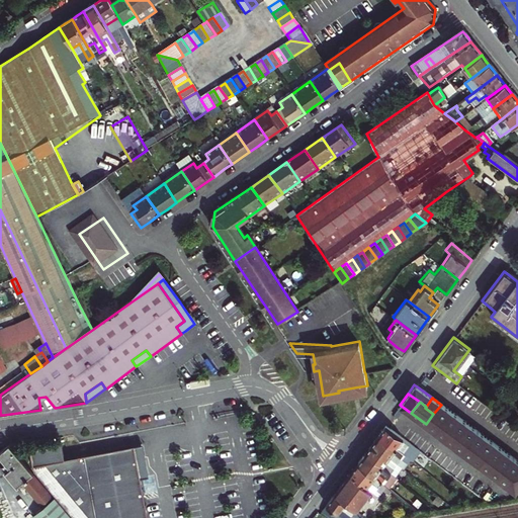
[(441,405),(433,414),(442,421),(449,411),(441,405)]
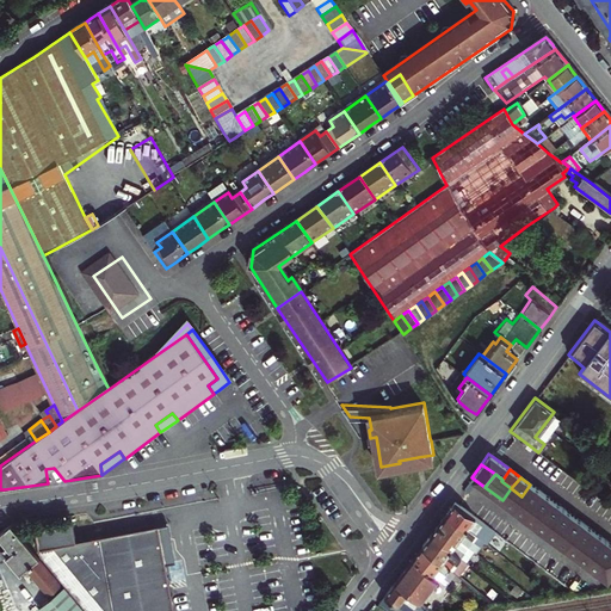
[(531,504),(541,492),(530,485),(522,497),(531,504)]
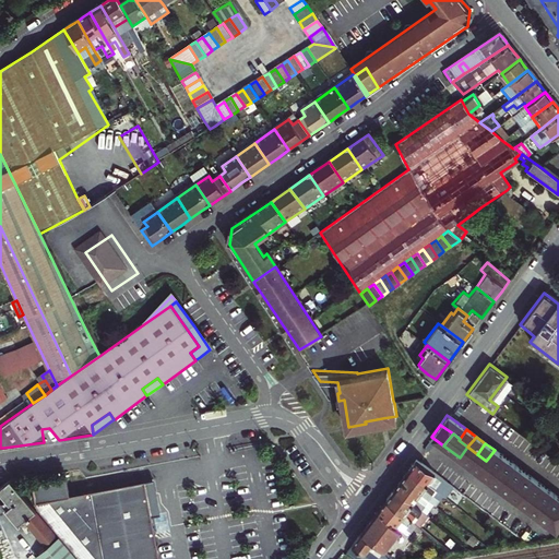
[(467,447),(460,458),(470,464),(477,454),(467,447)]
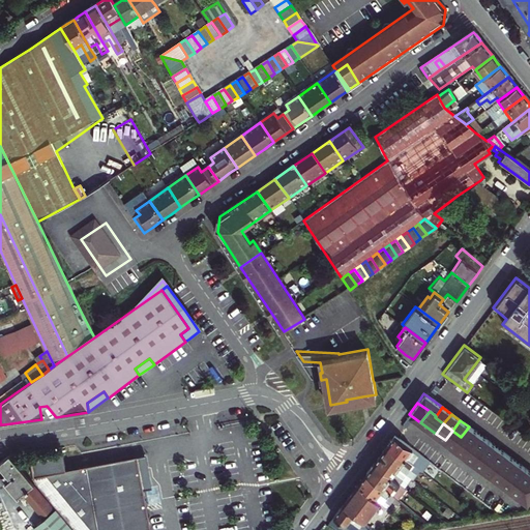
[(461,437),(471,444),(478,434),(469,427),(461,437)]
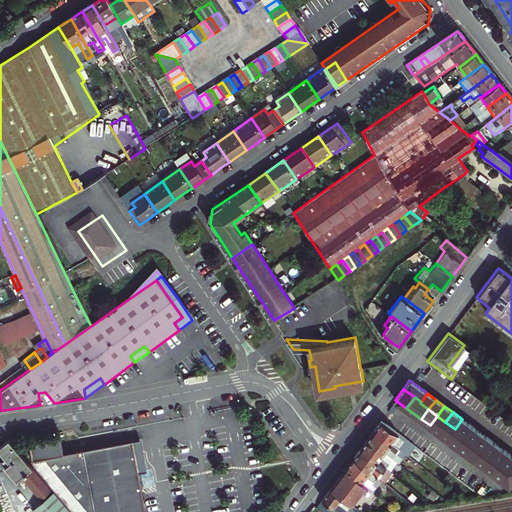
[(438,432),(445,422),(437,416),(430,425),(438,432)]
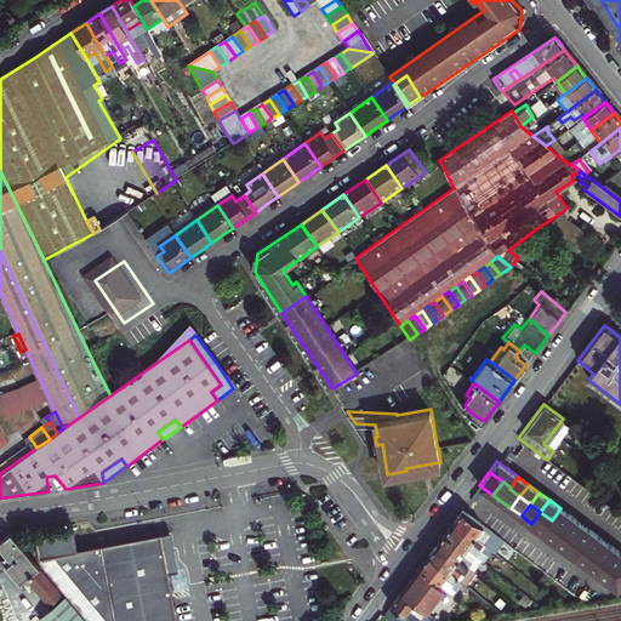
[(562,529),(571,517),(560,508),(552,520),(562,529)]
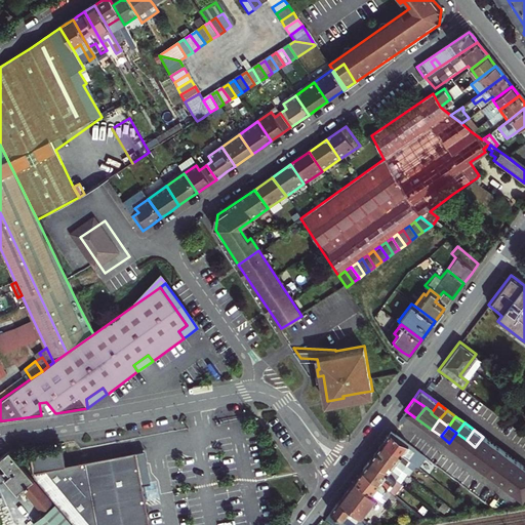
[(412,455),(416,450),(390,431),(384,440),(392,446),(393,445),(402,452),(401,453),(409,459),(414,463),(416,466),(420,461),(412,455)]
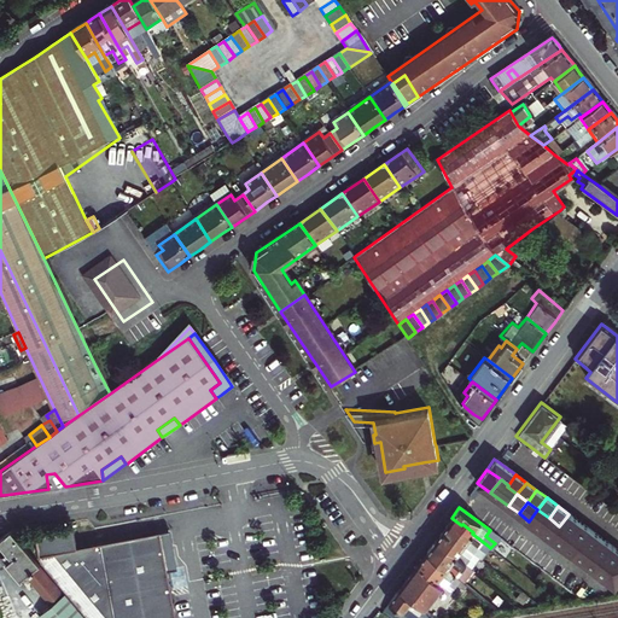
[(541,530),(549,518),(537,509),(529,522),(541,530)]
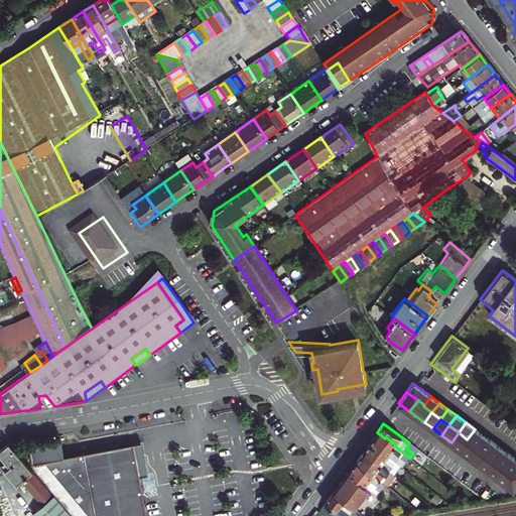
[(467,439),(476,446),(484,435),(475,429),(467,439)]
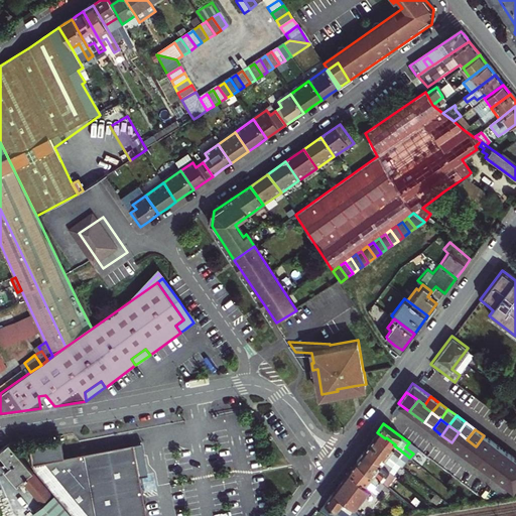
[(377,432),(370,441),(397,463),(400,459),(404,462),(407,456),(402,452),(394,445),(395,444),(386,437),(385,438),(377,432)]
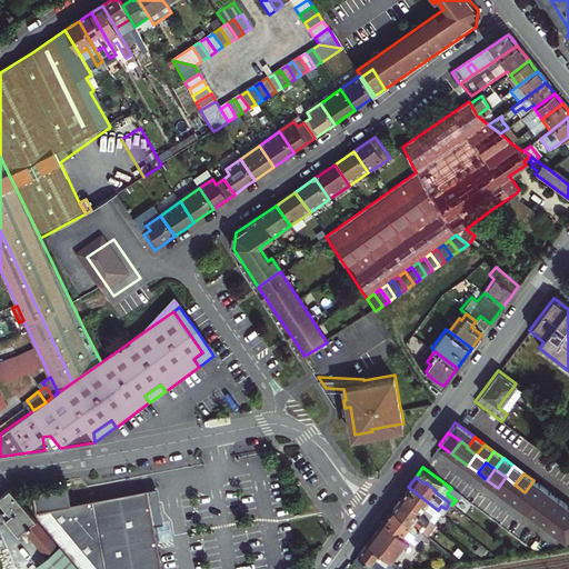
[(507,495),(515,485),(506,477),(498,488),(507,495)]
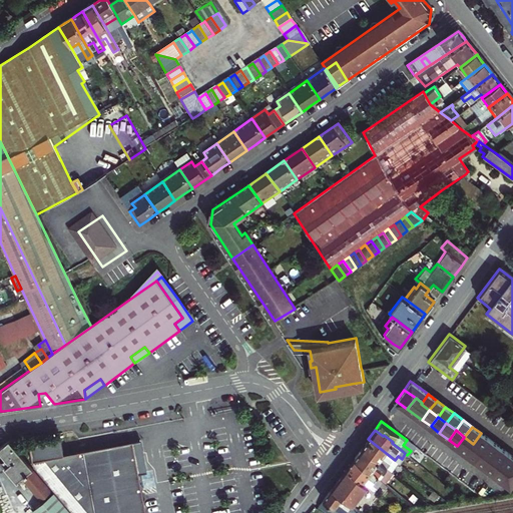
[(473,444),(482,450),(489,440),(481,433),(473,444)]
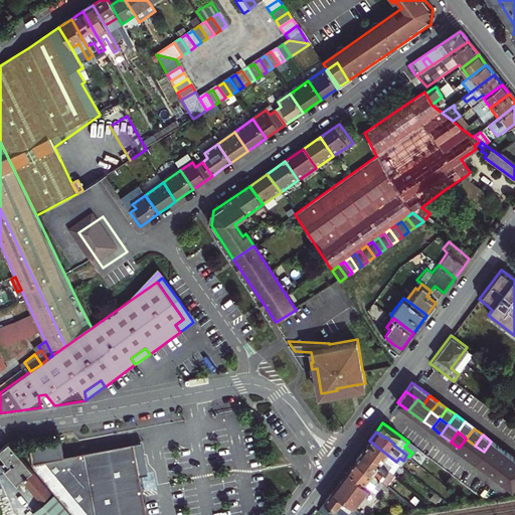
[(35,454),(30,455),(86,514),(138,514),(152,512),(152,506),(139,437),(35,454)]
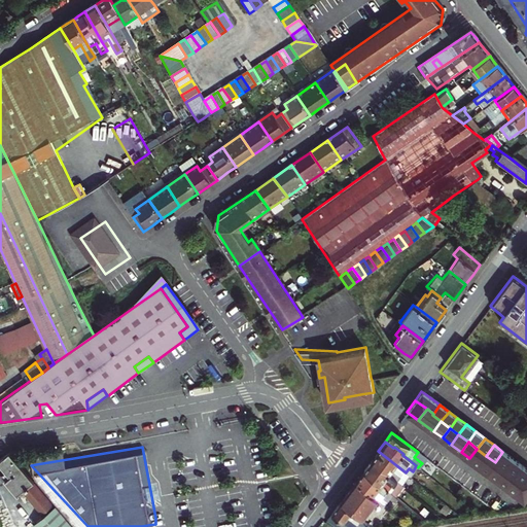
[(479,465),(486,456),(477,449),(469,458),(479,465)]
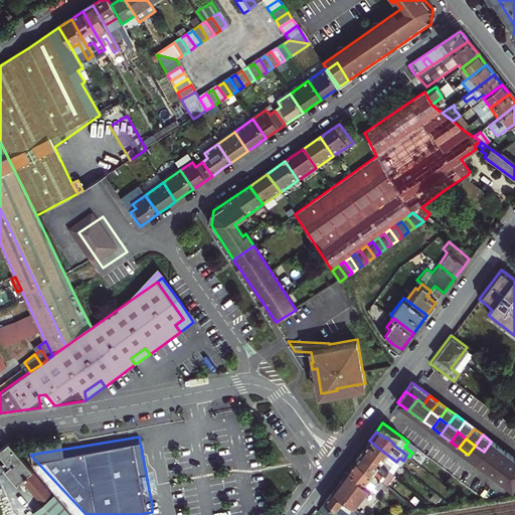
[(12,444),(9,441),(3,446),(0,448),(0,452),(7,461),(3,464),(7,468),(5,470),(18,484),(22,480),(41,502),(52,493),(33,471),(34,470),(12,444)]
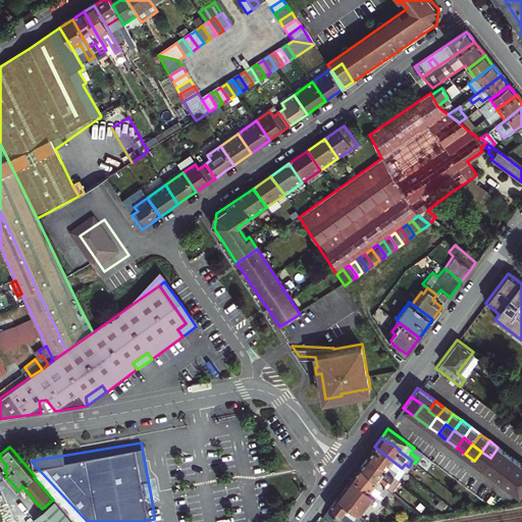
[(374,447),(367,457),(375,463),(376,462),(385,469),(384,470),(393,476),(395,478),(402,468),(374,447)]
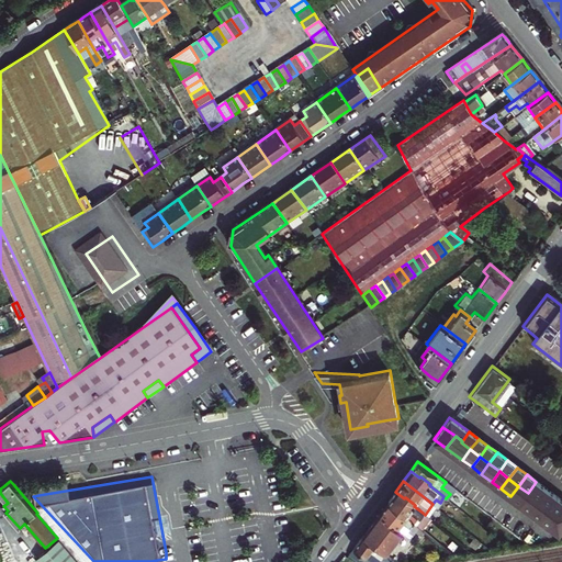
[(528,493),(538,501),(546,490),(536,482),(528,493)]
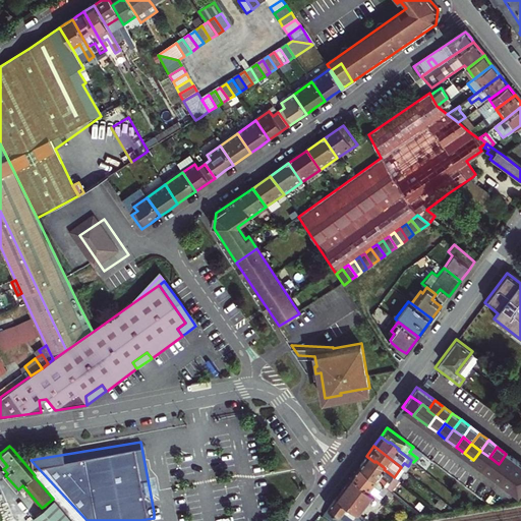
[(480,451),(473,460),(482,466),(489,457),(480,451)]
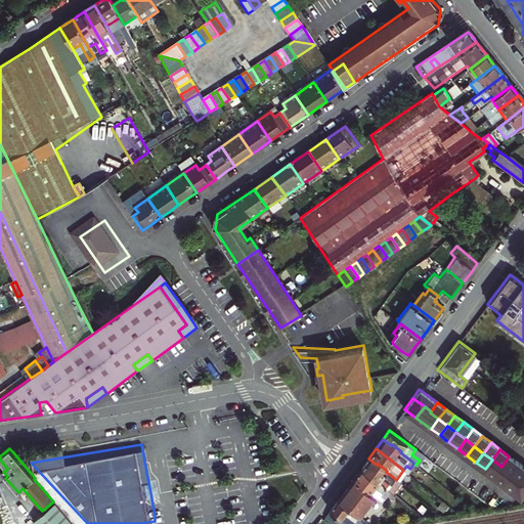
[(501,467),(510,473),(517,463),(509,456),(501,467)]
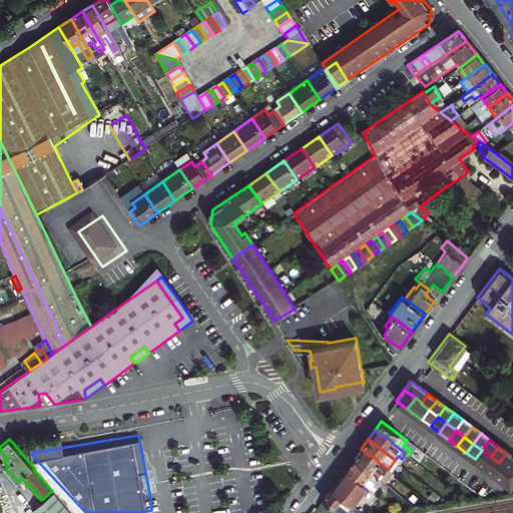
[(361,449),(354,458),(377,476),(381,471),(383,472),(386,468),(378,462),(379,461),(370,454),(369,455),(361,449)]
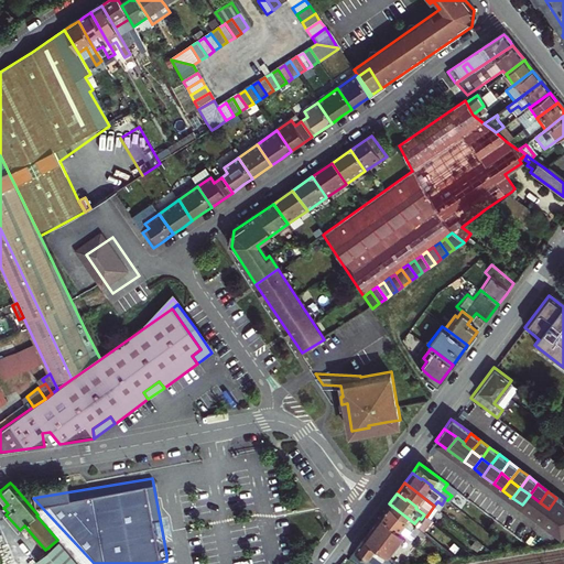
[(532,512),(540,502),(530,495),(522,505),(532,512)]
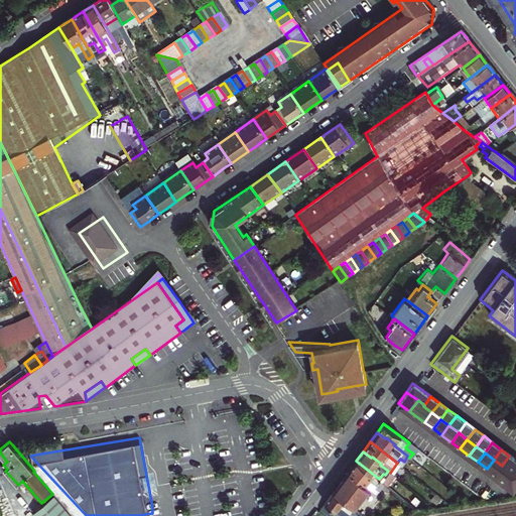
[(502,466),(511,473),(515,466),(515,460),(509,456),(502,466)]
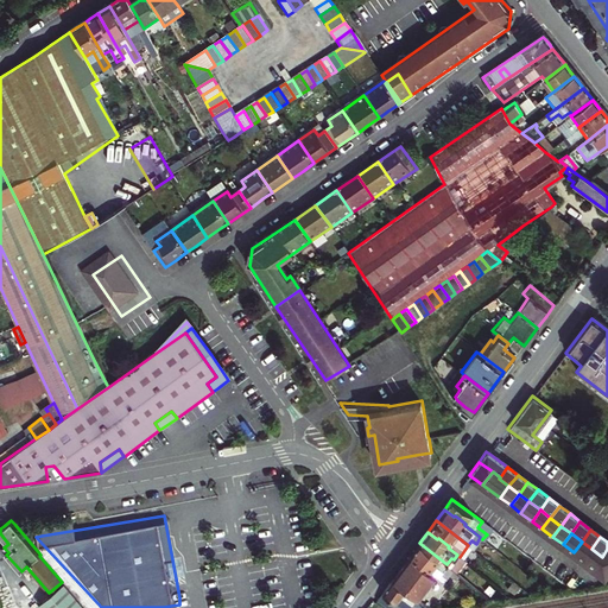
[(582,542),(574,552),(583,559),(591,549),(582,542)]
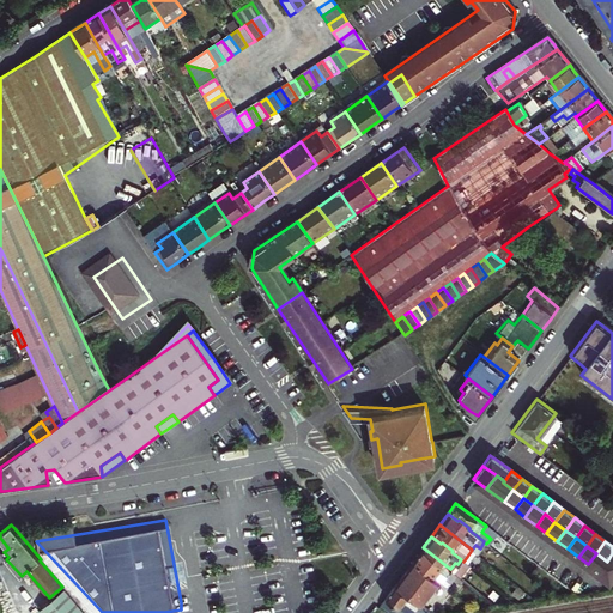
[(423,547),(414,559),(438,580),(444,584),(451,576),(457,581),(460,577),(450,569),(423,547)]
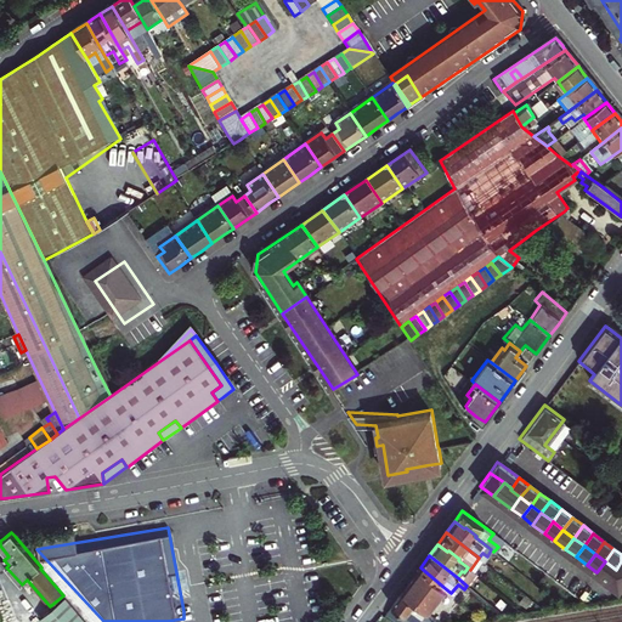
[(608,581),(616,570),(605,561),(597,572),(608,581)]
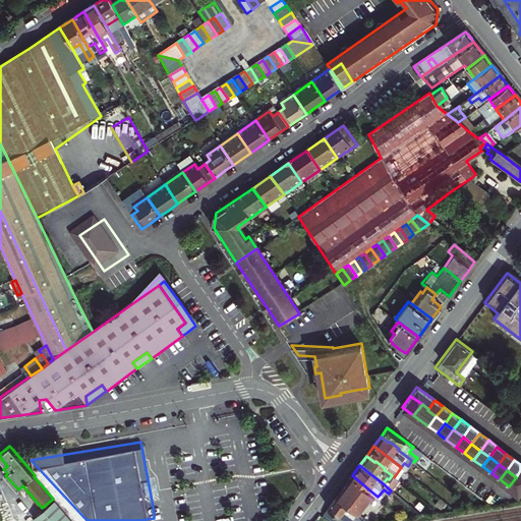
[(352,475),(337,497),(358,512),(372,493),(352,475)]
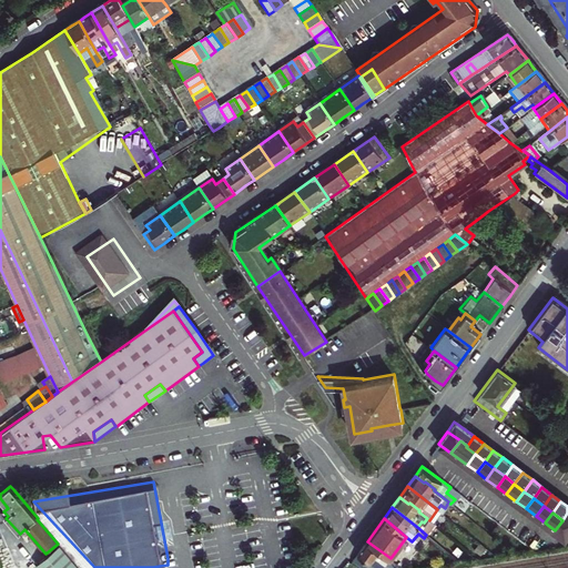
[(567,524),(563,520),(555,530),(565,537),(567,531),(567,524)]
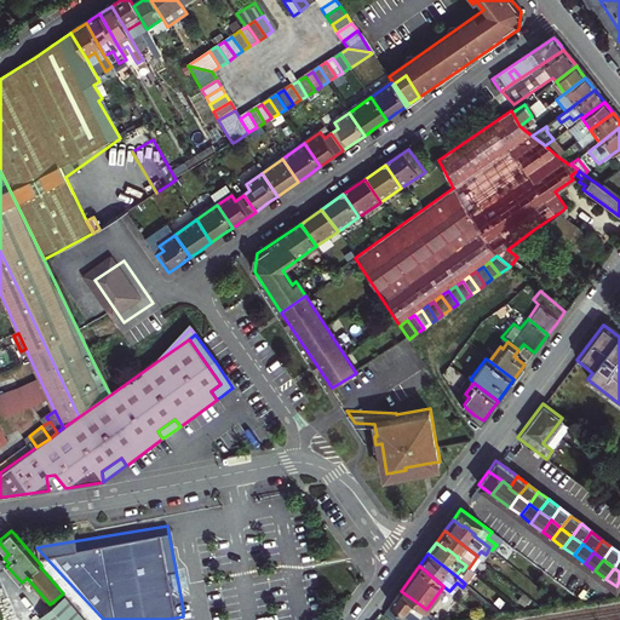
[(401,591),(386,610),(399,619),(405,613),(413,619),(415,619),(420,614),(426,619),(431,613),(426,609),(424,608),(401,591)]
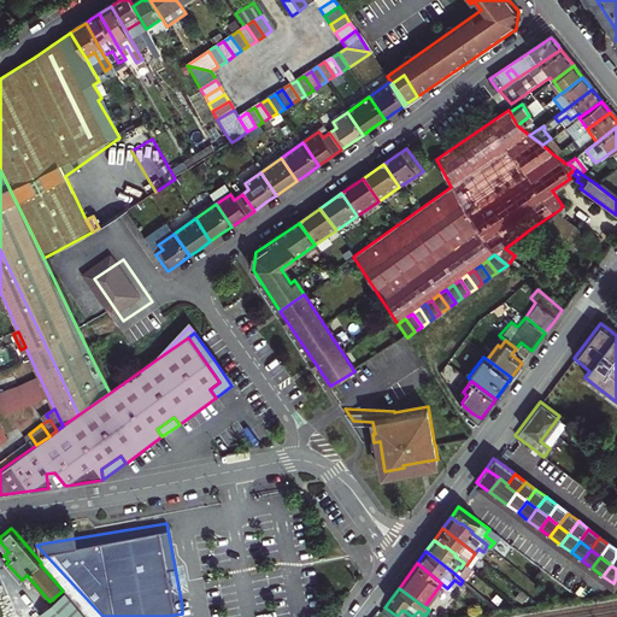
[(87,616),(65,592),(40,613),(42,616),(87,616)]
